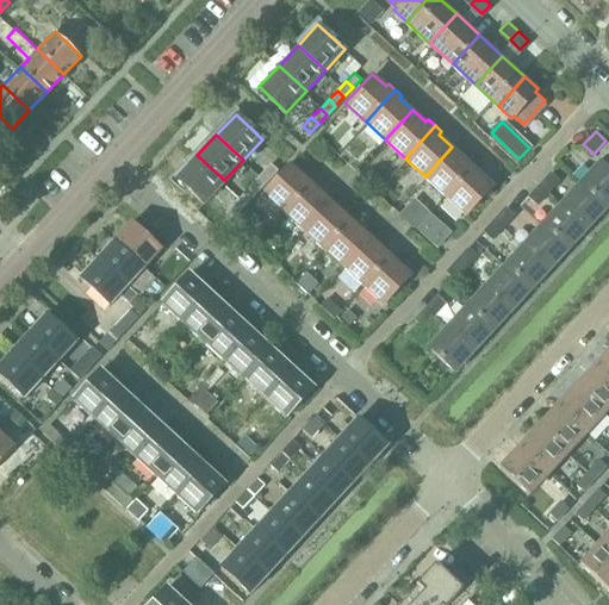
[(452,147),(426,176),(445,194),(474,162),(467,156),(465,158),(452,147)]
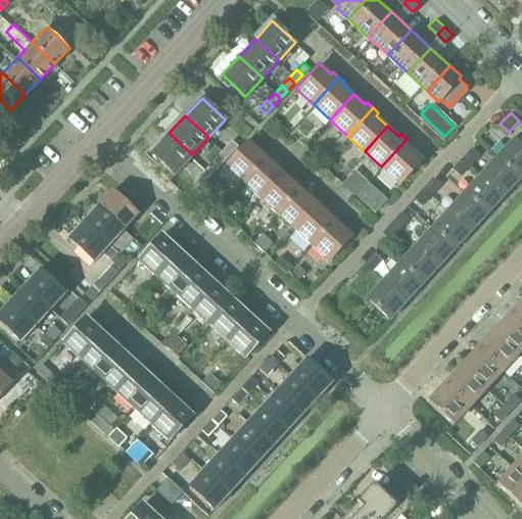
[(496,155),(519,176),(521,173),(521,133),(520,132),(514,138),(513,137),(496,155)]
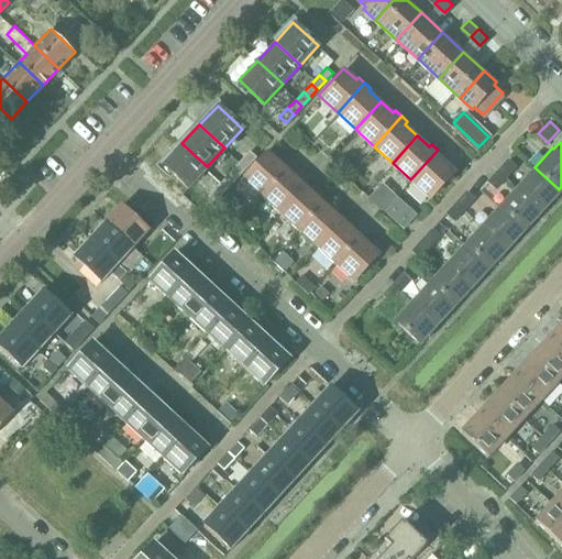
[(207,166),(182,143),(164,163),(189,186),(207,166)]
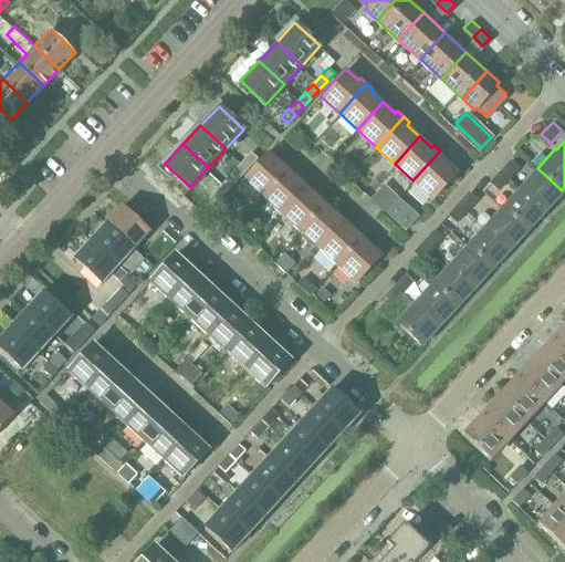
[(244,158),(251,164),(259,156),(252,149),(244,158)]
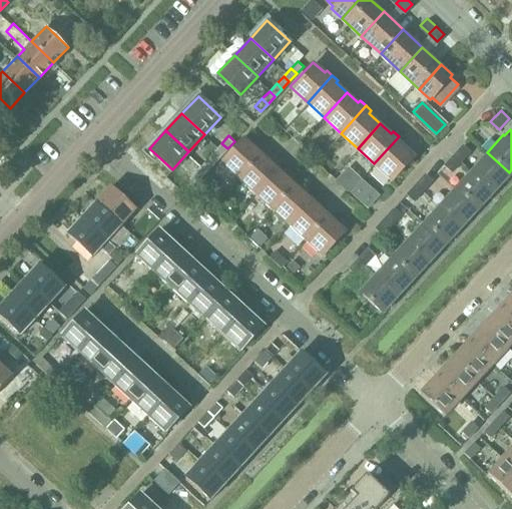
[(399,136),(374,163),(391,179),(414,154),(403,143),(404,141),(399,136)]
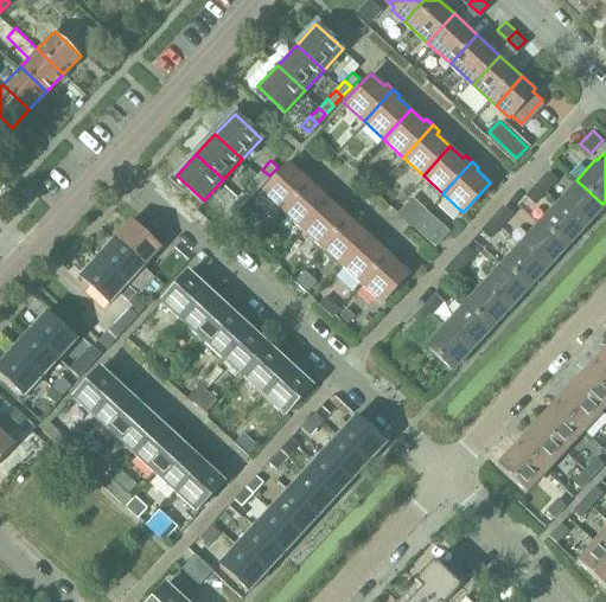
[(282,209),(311,178),(305,172),(301,174),(289,162),(261,191),(262,191),(254,199),(273,218),(282,209)]
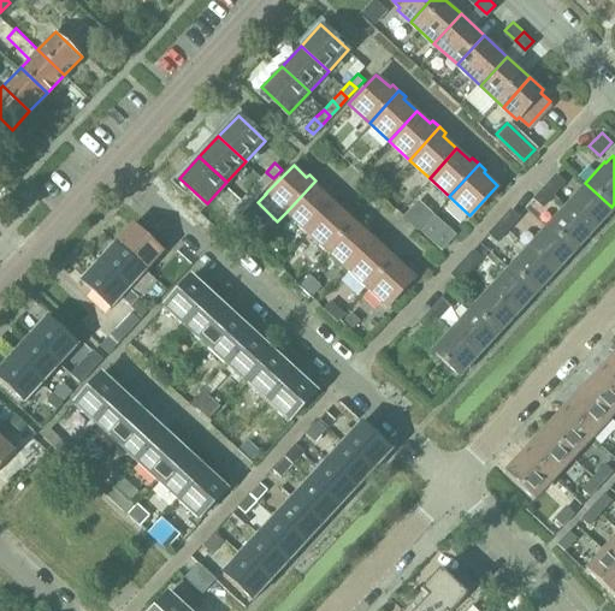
[(566,179),(556,170),(545,182),(555,190),(566,179)]
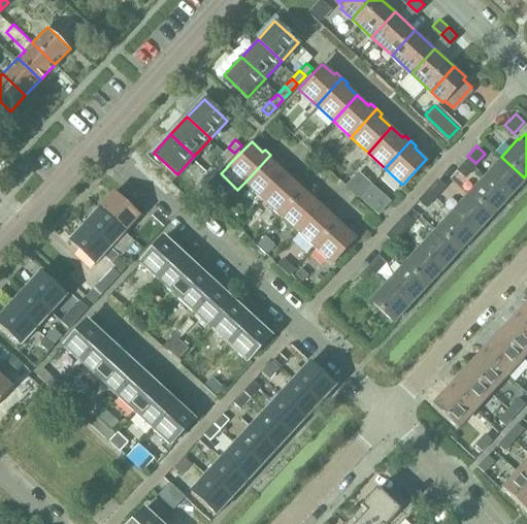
[(220,155),(226,161),(234,153),(228,148),(220,155)]
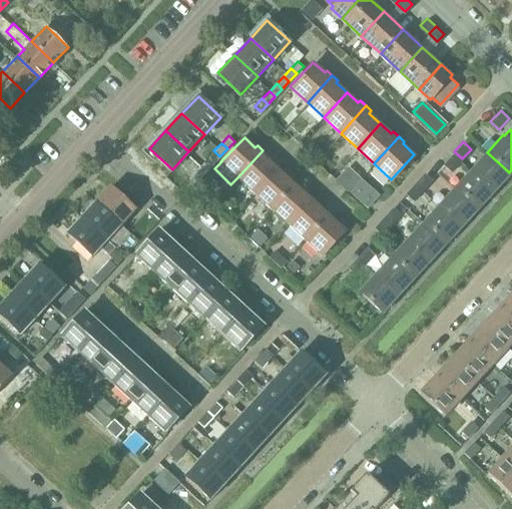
[(206,158),(212,164),(219,156),(213,150),(206,158)]
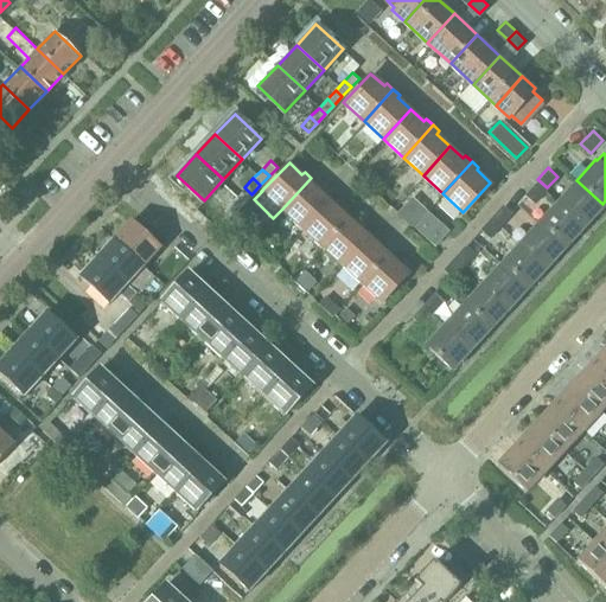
[(311,178),(282,209),(303,228),(329,199),(316,186),(318,184),(311,178)]
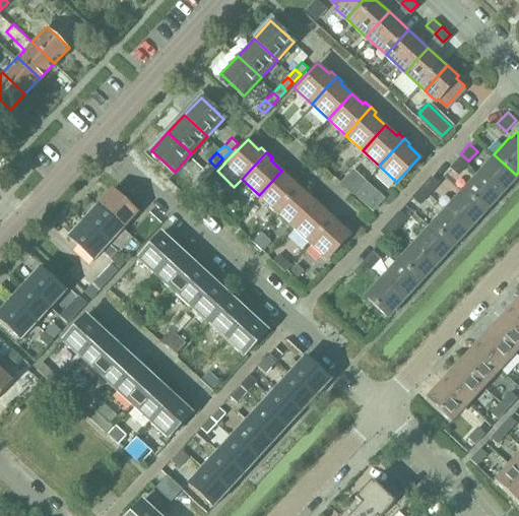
[(451,164),(459,171),(468,160),(460,153),(451,164)]
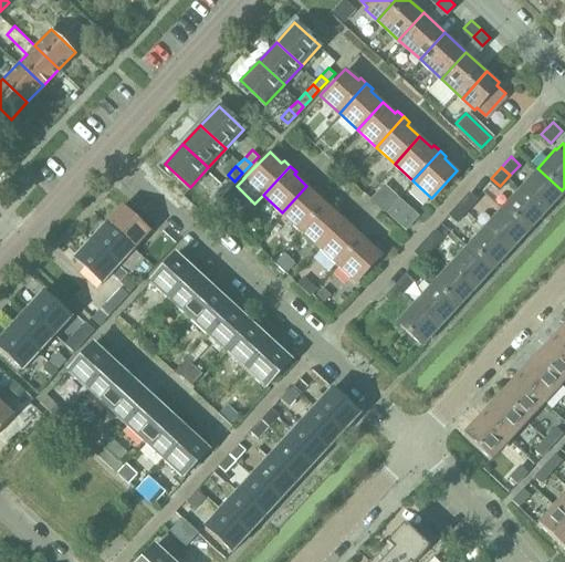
[(562,190),(537,168),(520,187),(544,210),(562,190)]
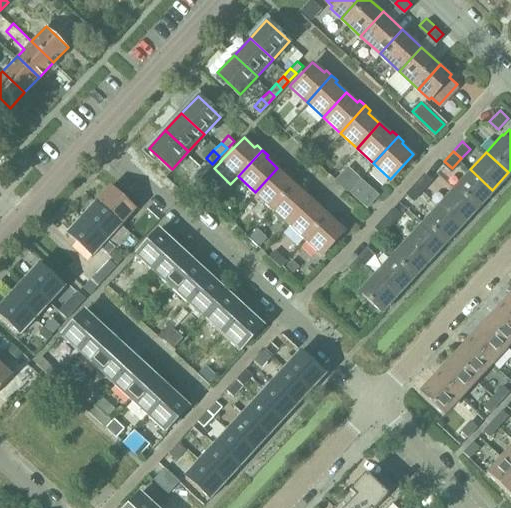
[(199,165),(206,171),(212,164),(206,158),(199,165)]
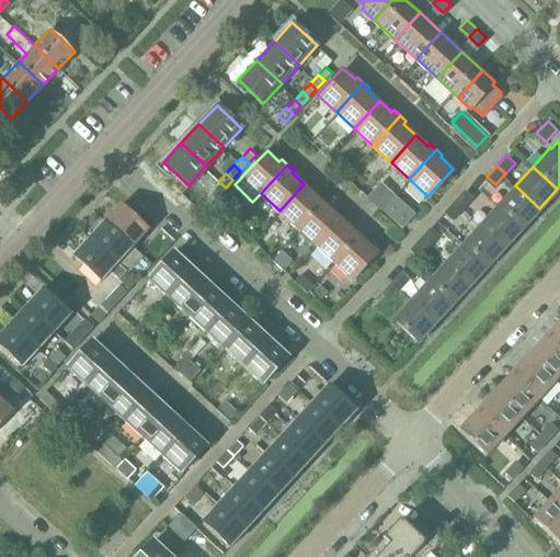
[(210,190),(218,195),(226,188),(218,181),(210,190)]
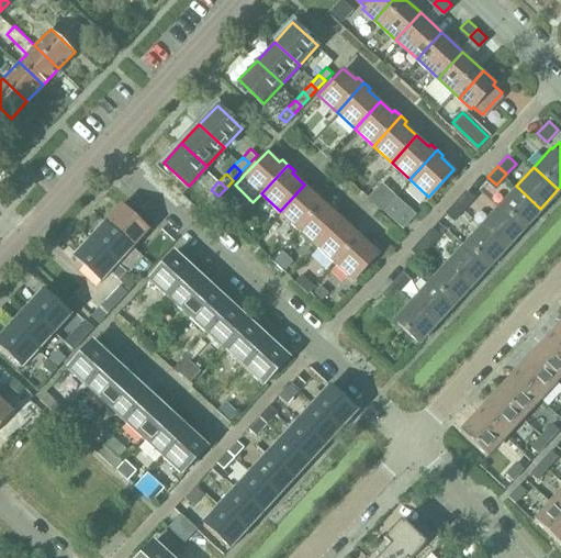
[(370,194),(384,208),(394,196),(381,182),(370,194)]
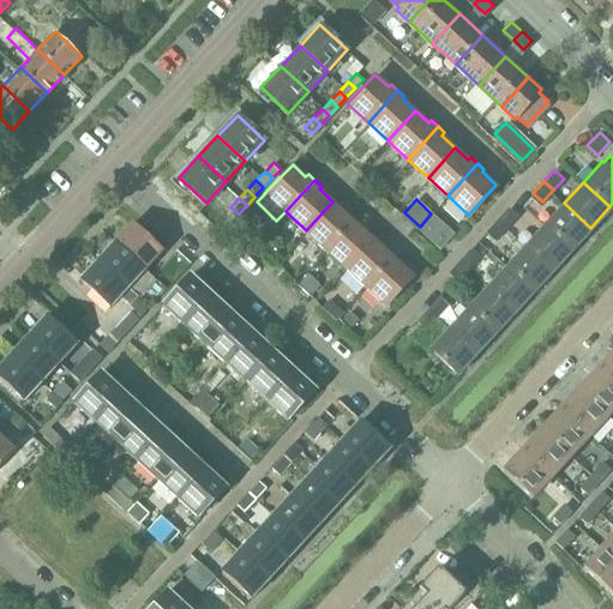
[(332,202),(306,230),(325,248),(355,217),(348,210),(346,213),(332,202)]
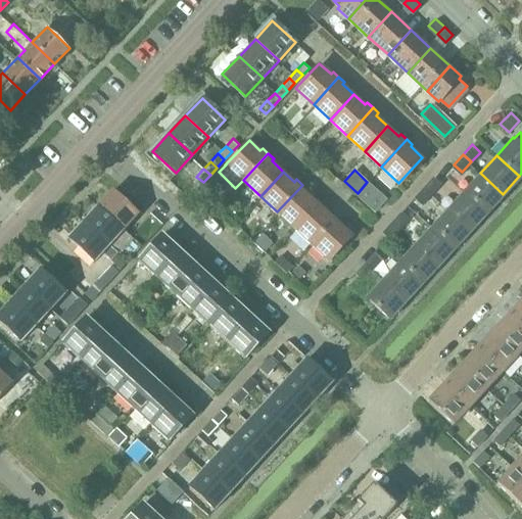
[(503,194),(480,173),(464,191),(486,211),(503,194)]
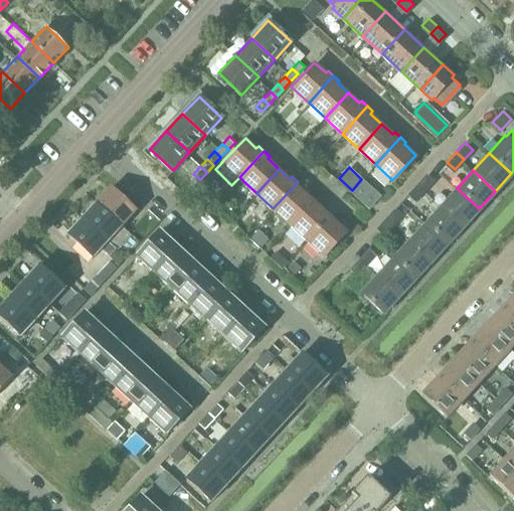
[(436,178),(427,171),(418,181),(426,188),(436,178)]
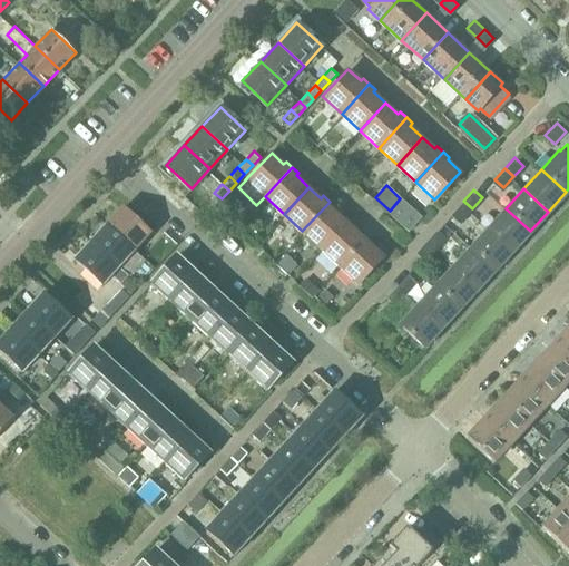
[(222,198),(214,193),(206,202),(213,207),(222,198)]
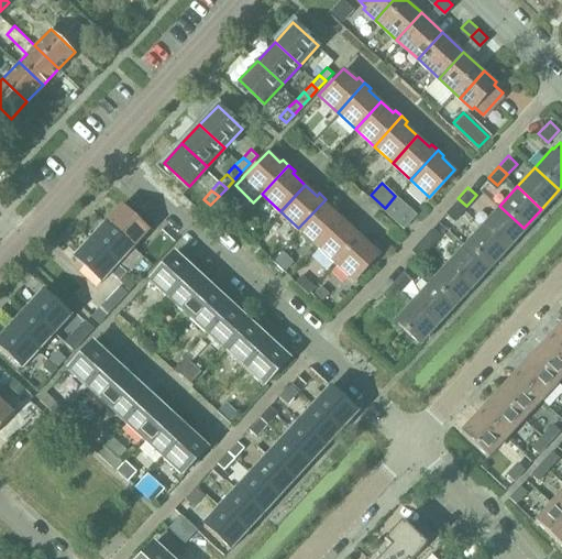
[(448,208),(456,217),(466,206),(458,198),(448,208)]
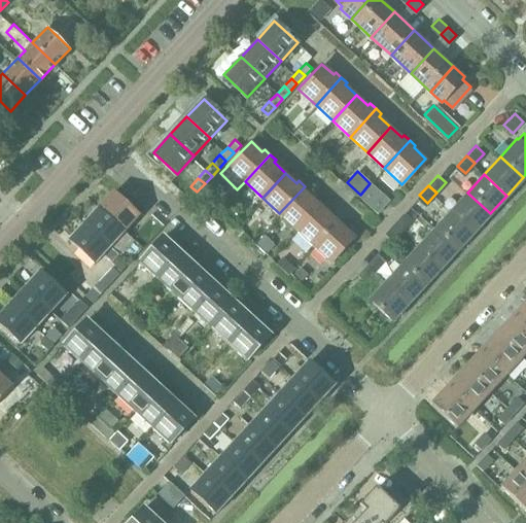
[(305,186),(279,213),(296,229),(319,204),(308,194),(310,190),(305,186)]
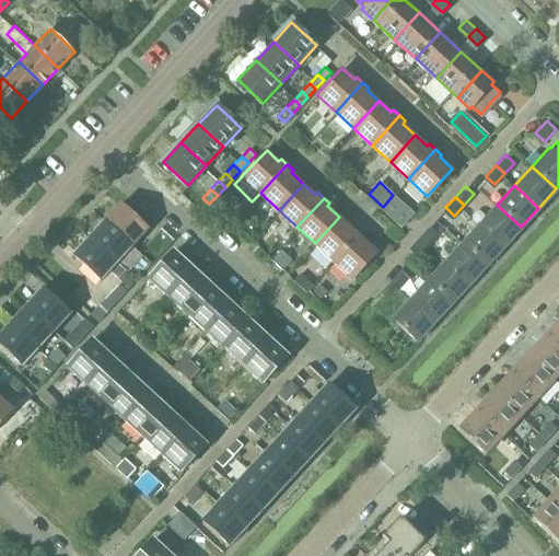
[(400,224),(411,213),(395,199),(385,210),(400,224)]
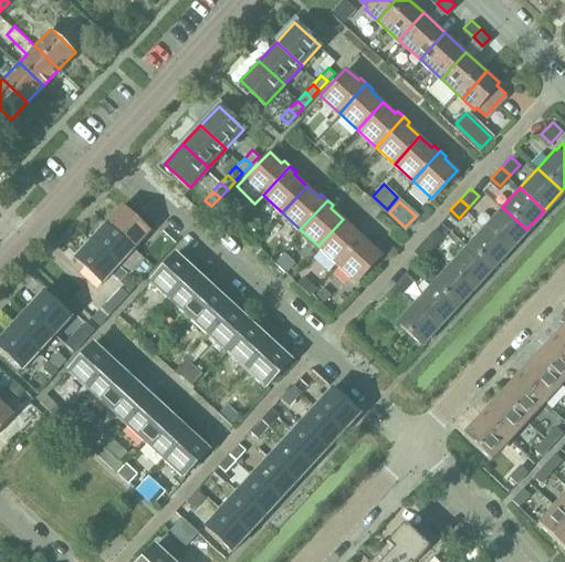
[(98,230),(125,255),(149,229),(123,205),(98,230)]
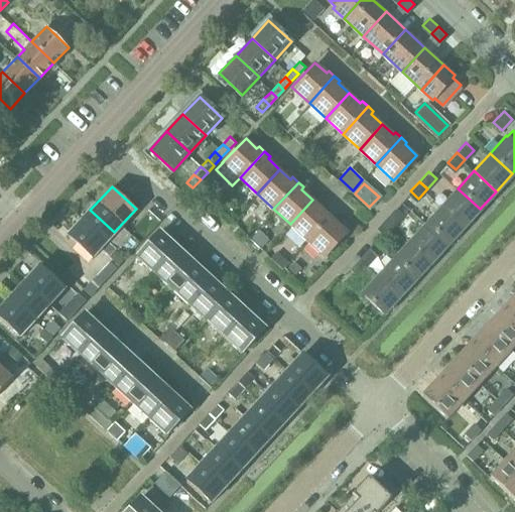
[(480,209),(458,188),(441,206),(464,226),(480,209)]
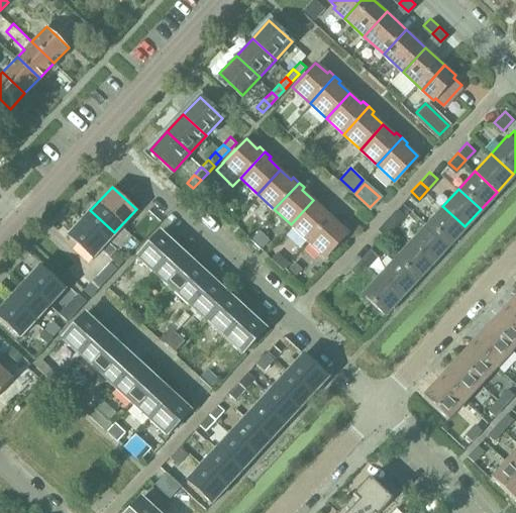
[(313,200),(291,224),(308,240),(332,213),(326,207),(324,210),(313,200)]
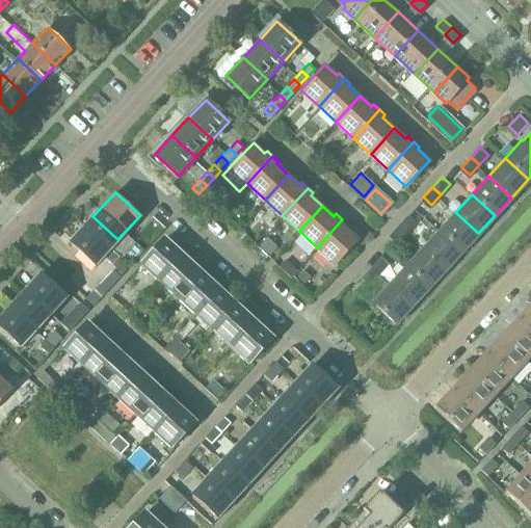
[(478,233),(455,212),(439,230),(461,251),(478,233)]
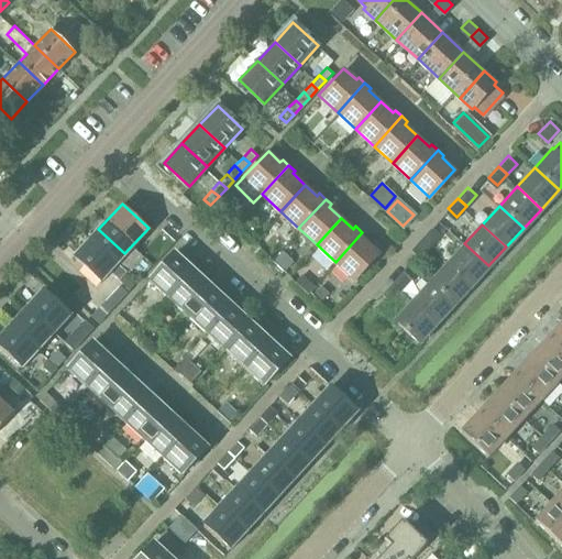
[(441,234),(432,226),(422,237),(431,244),(441,234)]
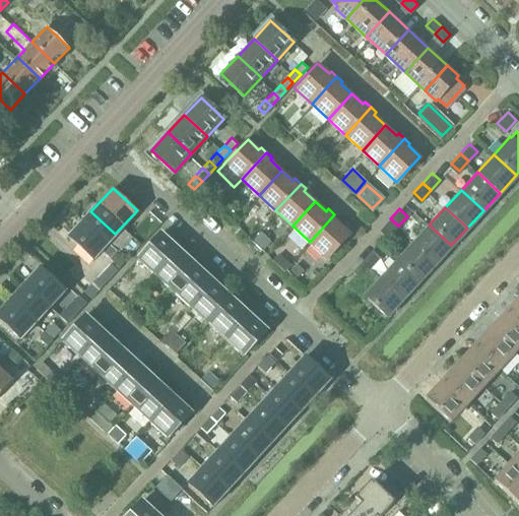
[(115,234),(90,211),(69,235),(93,258),(101,250),(109,257),(116,250),(108,242),(115,234)]
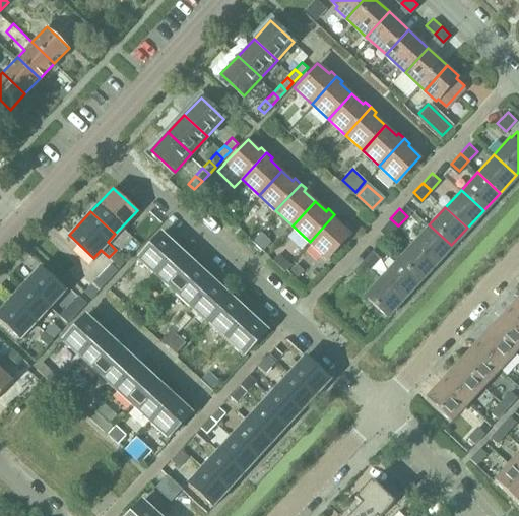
[(334,214),(310,242),(327,257),(349,233),(337,221),(340,219),(334,214)]
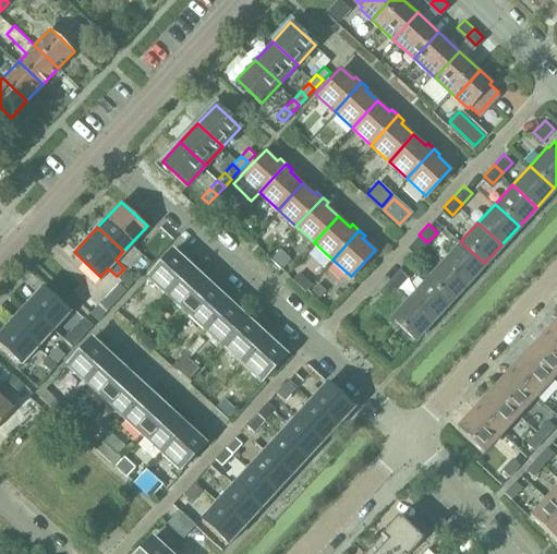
[(409,245),(418,253),(427,242),(419,235),(409,245)]
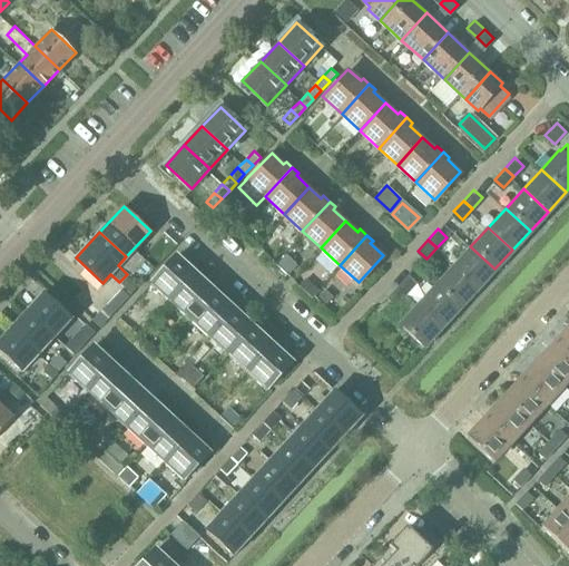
[(494,269),(470,246),(453,265),(478,288),(494,269)]
